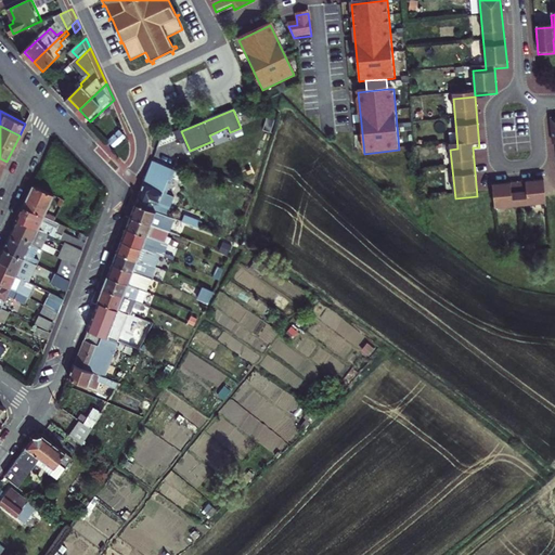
[(124,130),(113,140),(119,146),(129,136),(124,130)]
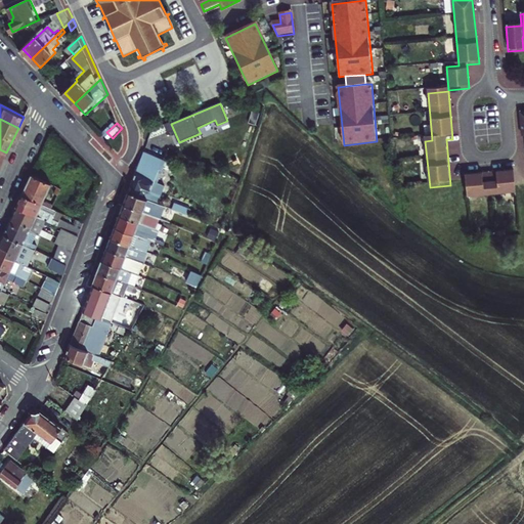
[(142,156),(127,197),(156,208),(163,191),(153,187),(158,173),(157,173),(160,163),(142,156)]
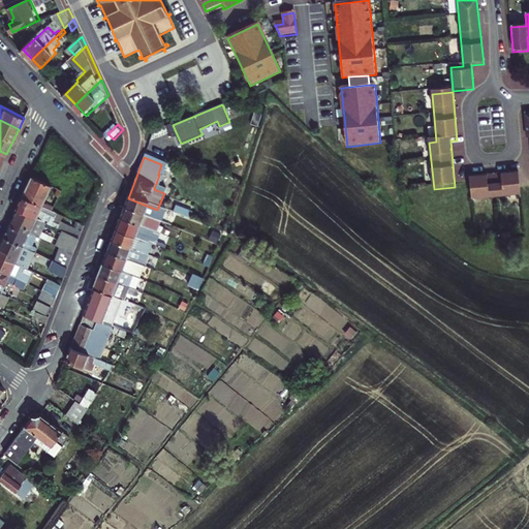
[(471,181),(473,203),(522,197),(520,176),(471,181)]
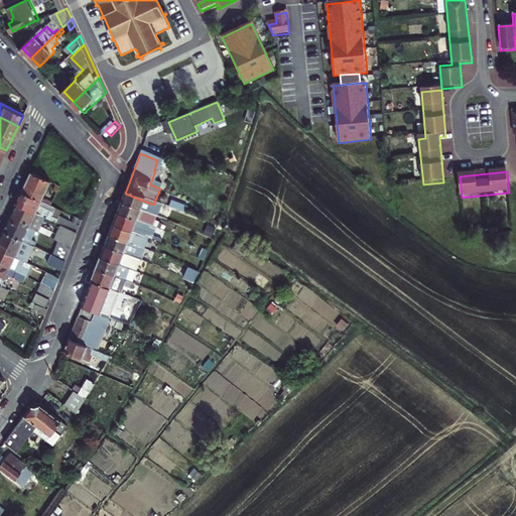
[(21,192),(49,206),(51,203),(41,198),(49,181),(30,173),(21,192)]
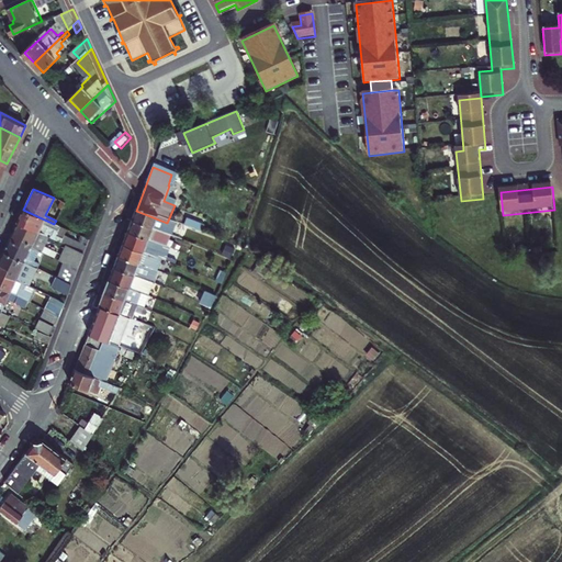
[(64,203),(58,200),(54,208),(60,211),(64,203)]
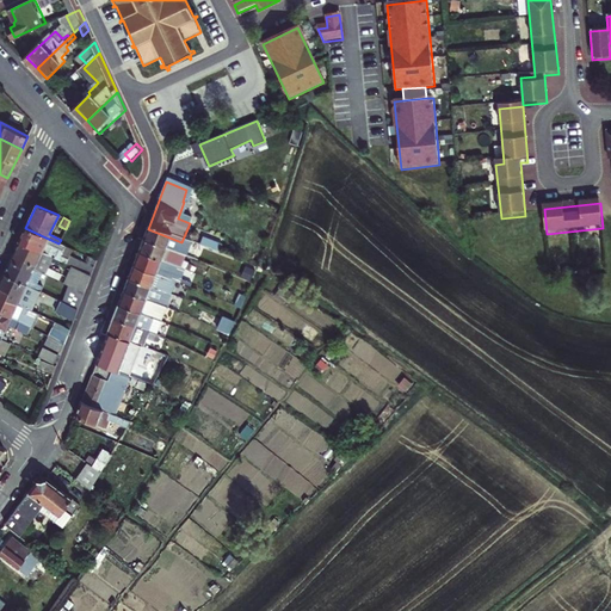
[(25,228),(19,242),(51,258),(73,269),(90,276),(91,275),(93,269),(69,257),(68,259),(60,255),(65,246),(59,244),(25,228)]
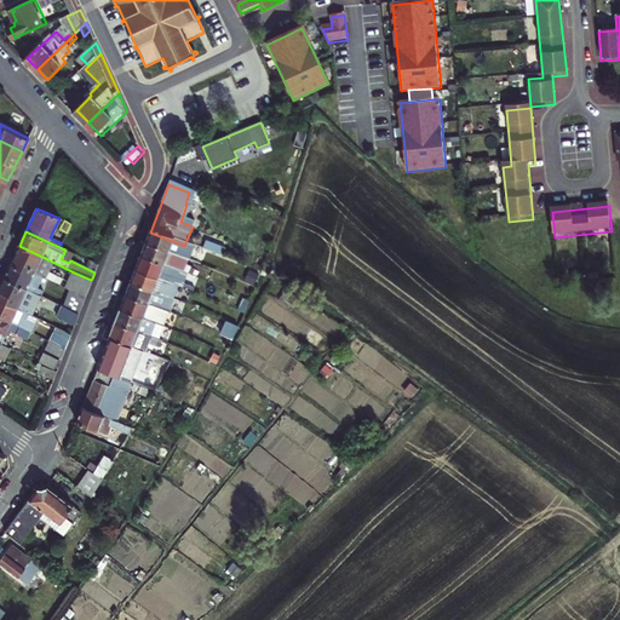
[(150,233),(145,246),(188,264),(193,250),(184,246),(150,233)]
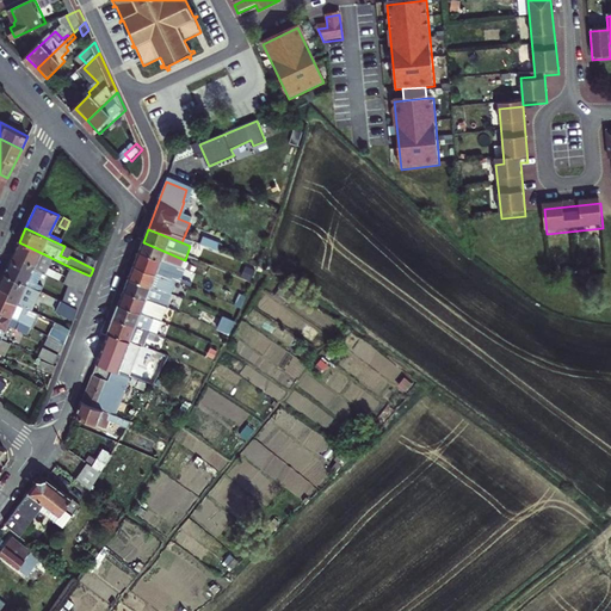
[(19,242),(10,260),(22,266),(25,259),(36,264),(35,267),(42,271),(44,272),(51,258),(19,242)]
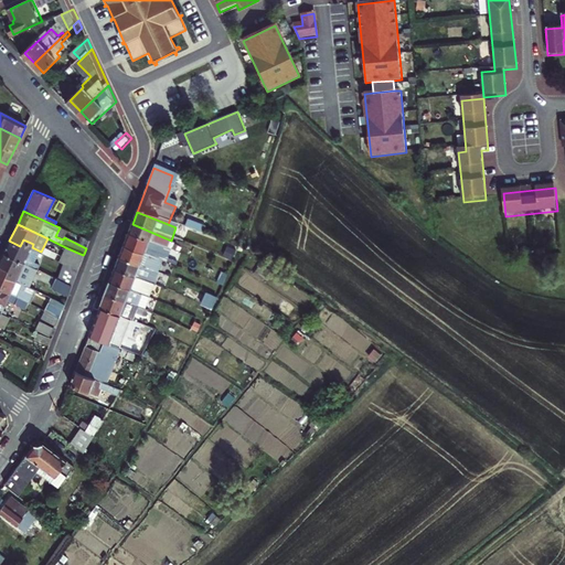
[(132,224),(128,236),(161,249),(167,252),(171,241),(132,224)]
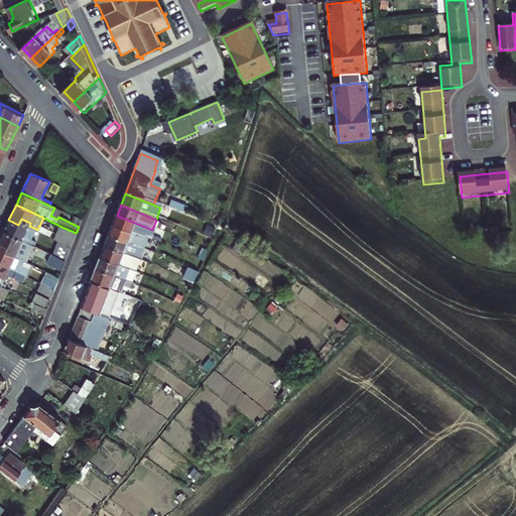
[(147,228),(117,216),(116,219),(112,227),(150,242),(158,245),(159,242),(144,236),(147,228)]
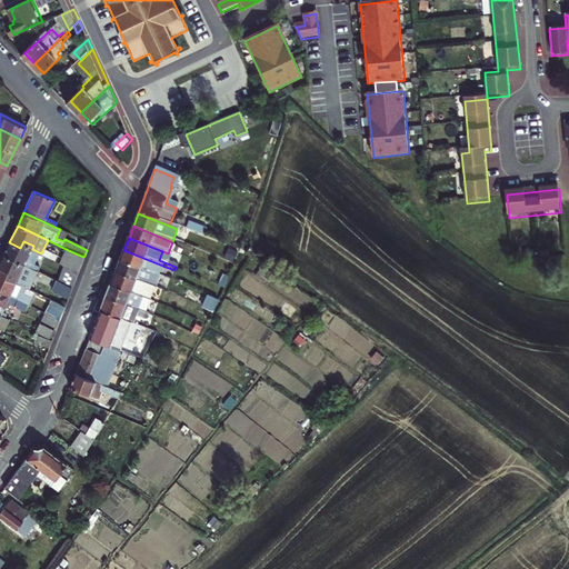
[(9,242),(3,255),(38,271),(46,275),(48,270),(33,263),(39,252),(32,249),(33,246),(23,241),(20,248),(9,242)]
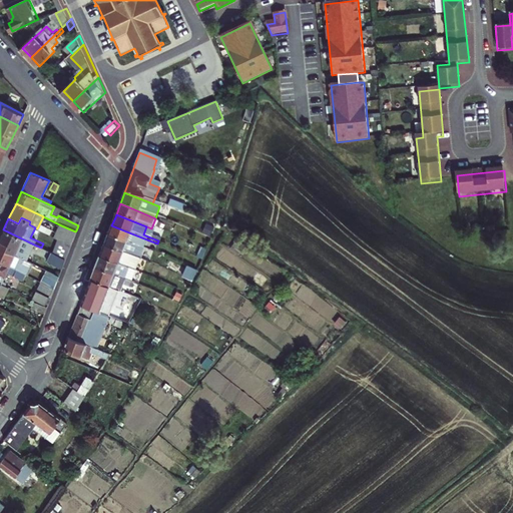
[(75,231),(61,225),(55,237),(59,239),(70,245),(75,231)]
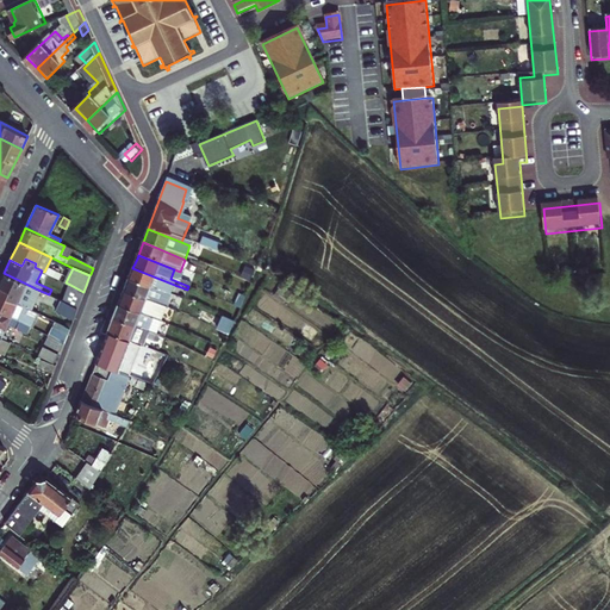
[(178,286),(132,268),(128,282),(173,299),(178,286)]
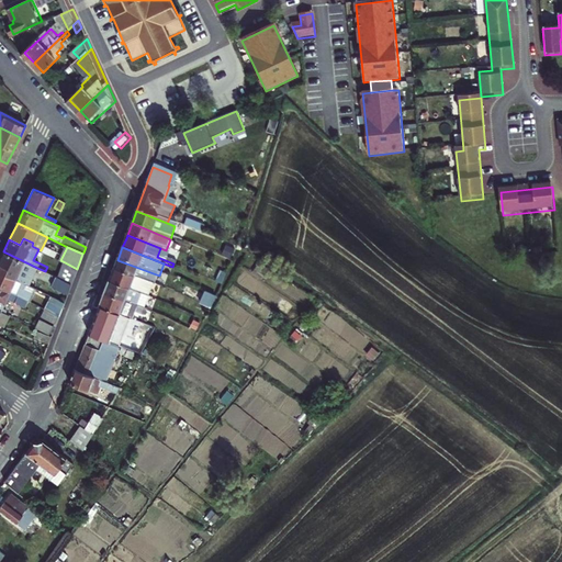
[(37,268),(3,251),(0,258),(0,263),(9,268),(6,274),(17,280),(17,279),(23,265),(29,267),(29,269),(36,271),(37,268)]
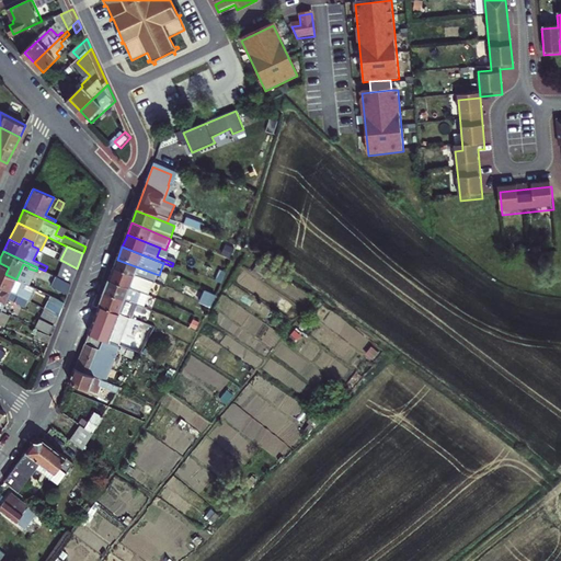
[(159,275),(117,260),(113,271),(155,287),(159,275)]
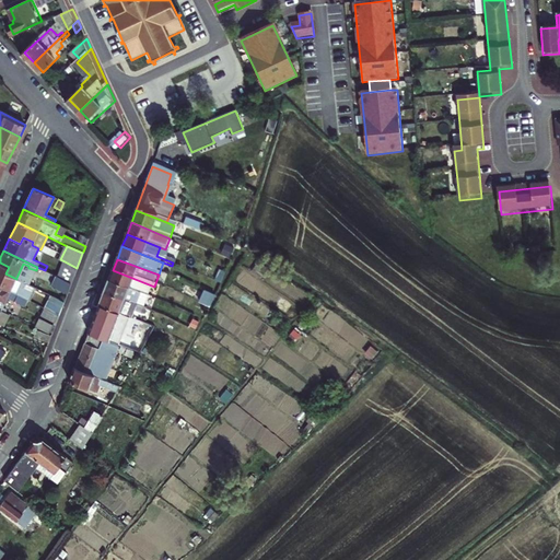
[(77,268),(65,261),(59,277),(71,283),(77,268)]
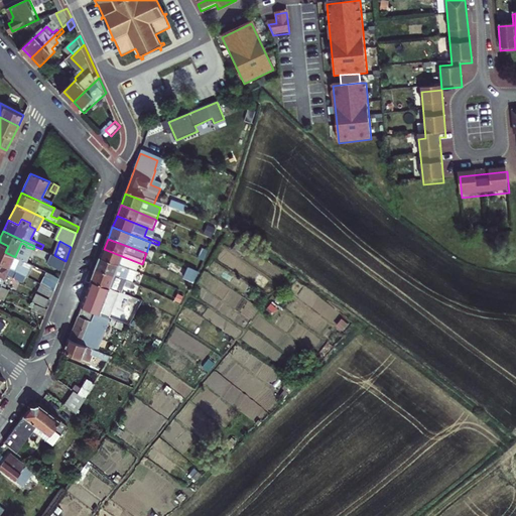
[(0,242),(0,262),(17,272),(23,260),(15,256),(15,257),(5,252),(8,246),(0,242)]
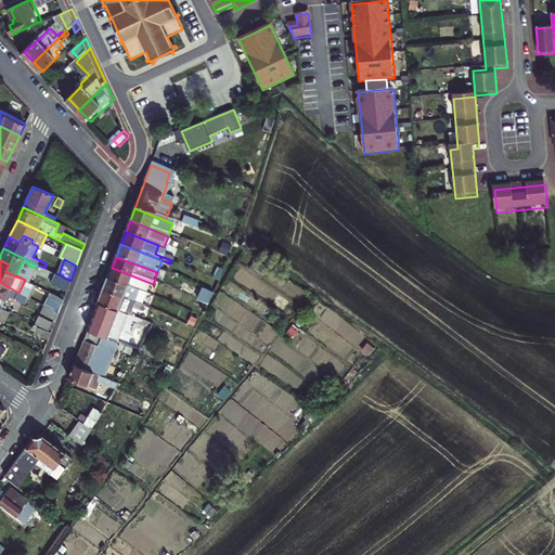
[(110,274),(107,281),(149,297),(153,284),(112,268),(110,274)]
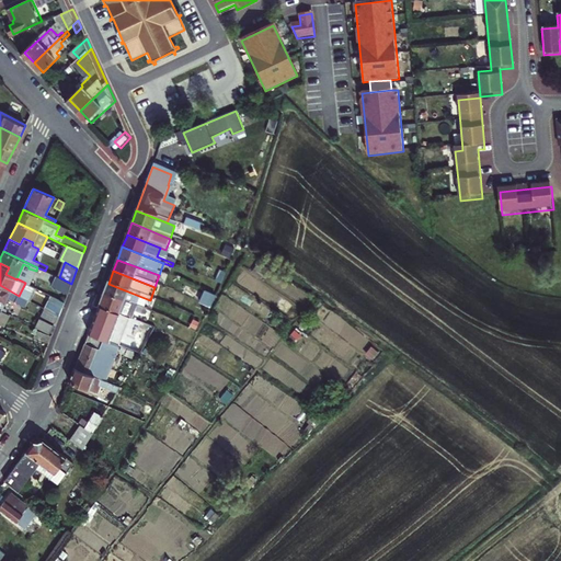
[(71,284),(59,277),(56,284),(69,289),(71,284)]
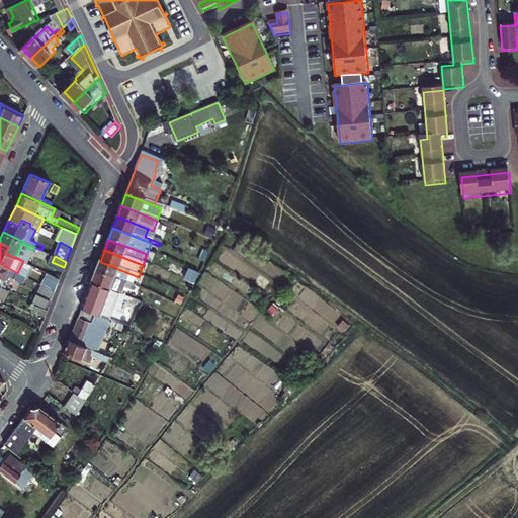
[(100,262),(95,274),(125,286),(134,289),(139,277),(100,262)]
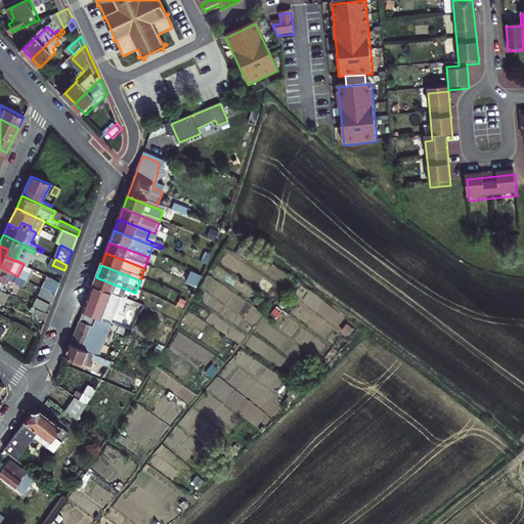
[(17,276),(0,266),(0,289),(9,294),(17,276)]
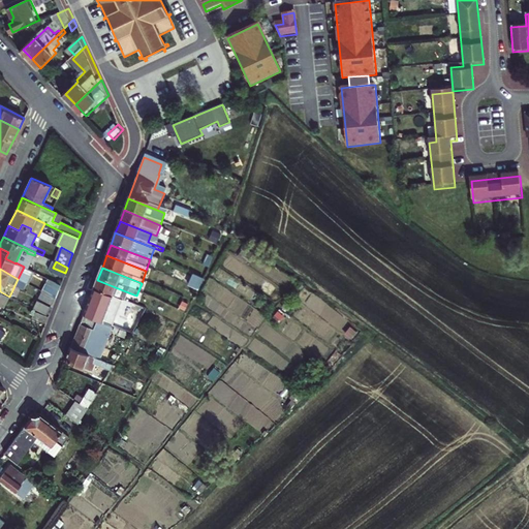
[(60,286),(48,279),(42,291),(56,299),(60,286)]
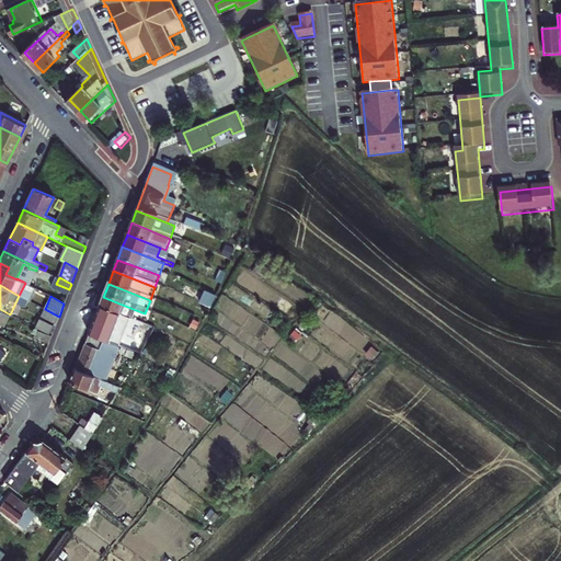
[(103,297),(99,310),(130,322),(136,310),(103,297)]
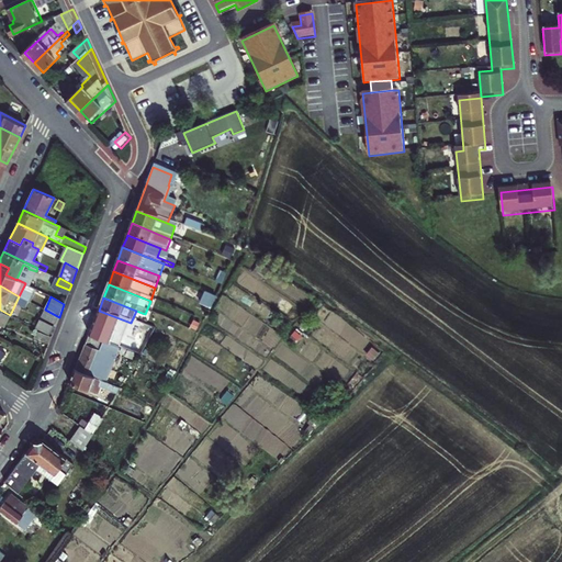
[(10,315),(0,310),(0,322),(6,325),(10,315)]
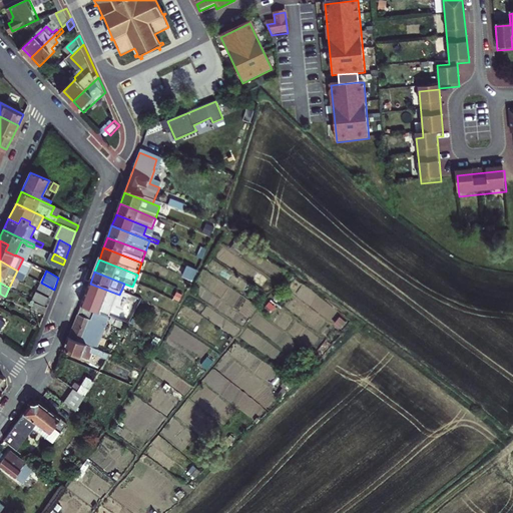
[(41,283),(39,289),(51,295),(54,290),(41,283)]
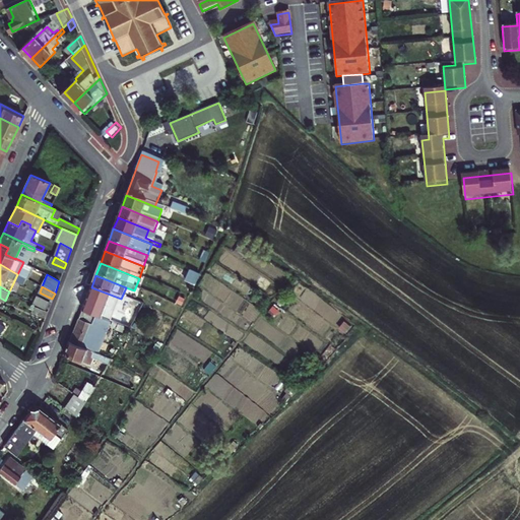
[(91,293),(83,313),(103,320),(109,299),(91,293)]
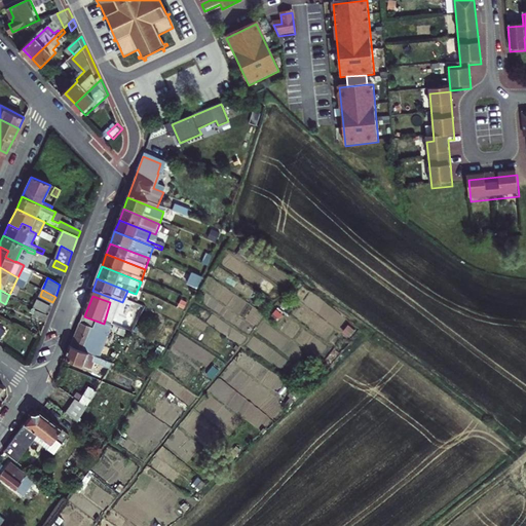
[(38,299),(34,307),(46,314),(51,305),(38,299)]
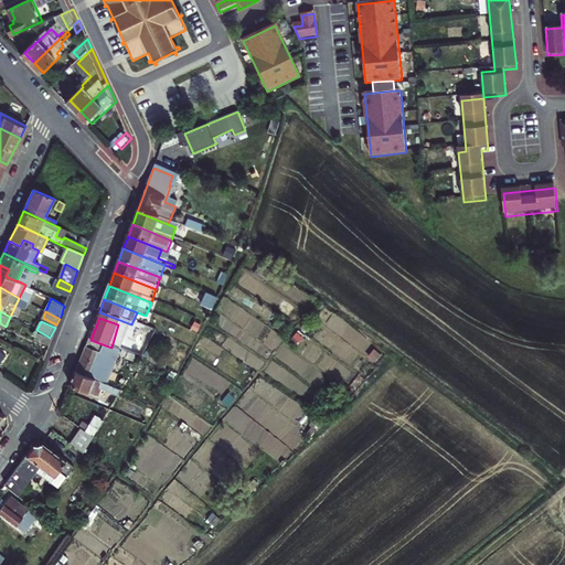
[(49,345),(51,340),(36,333),(34,339),(49,345)]
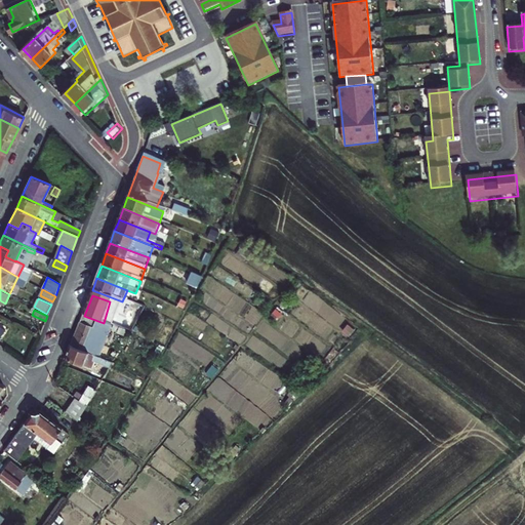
[(70,350),(98,361),(112,328),(83,318),(70,350)]
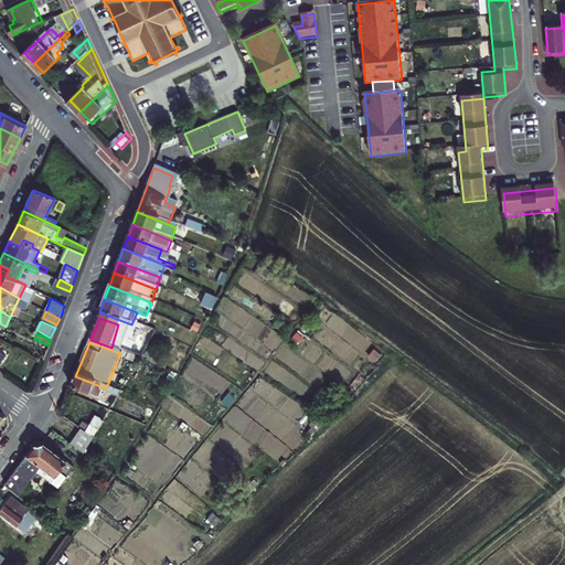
[(75,376),(70,390),(98,401),(102,394),(119,401),(121,395),(106,388),(75,376)]
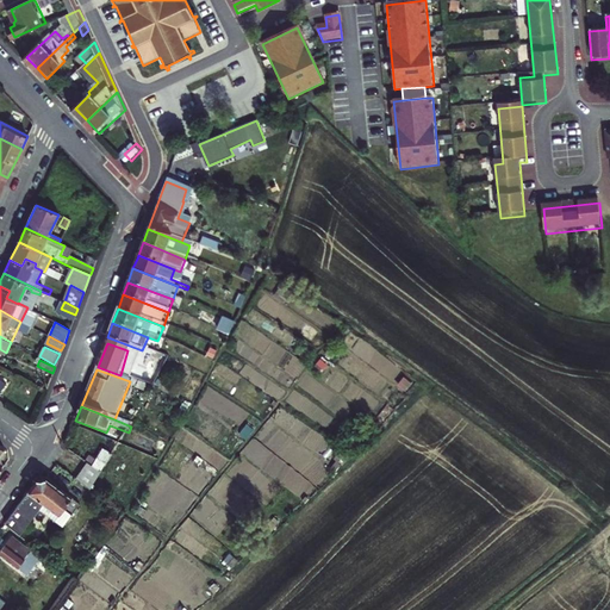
[(92,471),(88,467),(76,484),(92,493),(112,458),(103,453),(92,471)]
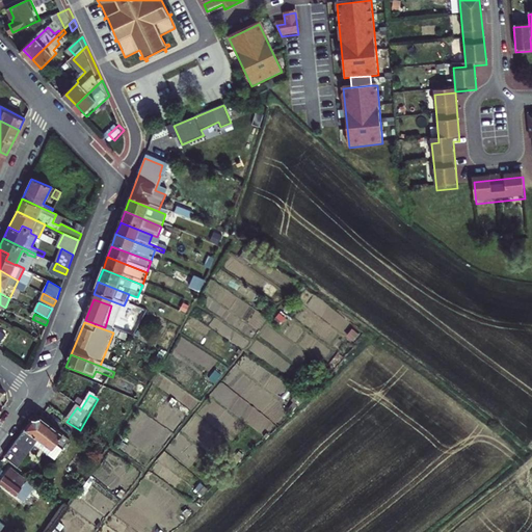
[(5,460),(19,472),(36,449),(56,463),(70,444),(41,422),(34,422),(5,460)]
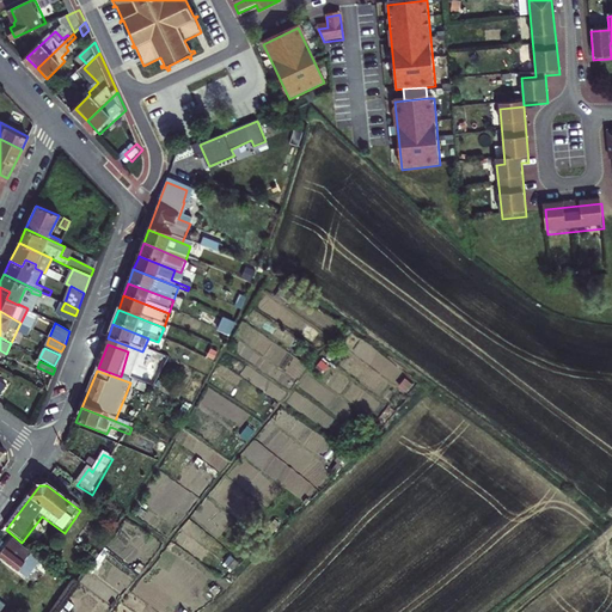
[(0,561),(29,583),(44,563),(38,558),(36,561),(13,545),(0,561)]
